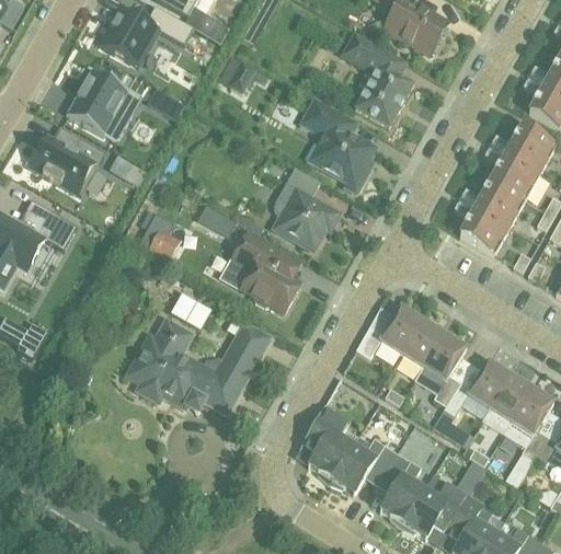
[(0,22),(11,29),(24,6),(13,0),(10,0),(9,2),(6,0),(0,0),(0,22)]
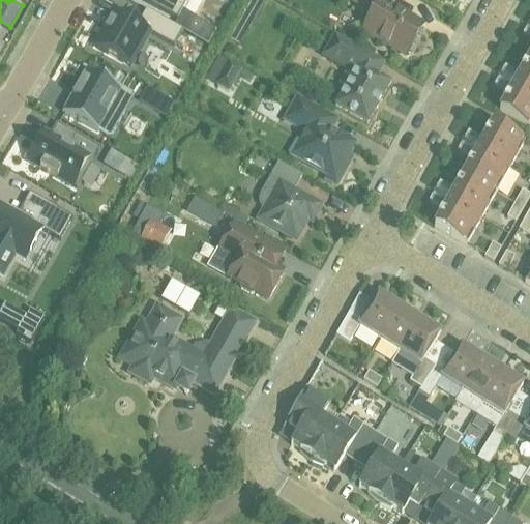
[(153,0),(152,2),(177,17),(186,0),(153,0)]
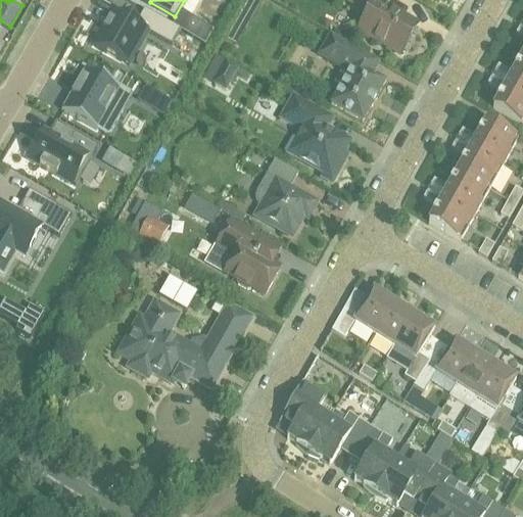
[(354,0),(369,8),(359,26),(400,50),(417,20),(386,3),(388,0),(354,0)]
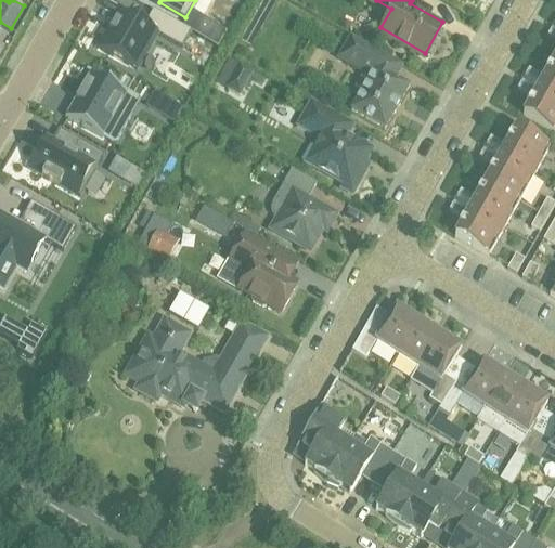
[(112,29),(101,47),(128,62),(134,65),(137,66),(138,65),(145,51),(157,30),(181,44),(191,28),(153,7),(144,22),(120,8),(108,28),(112,29)]
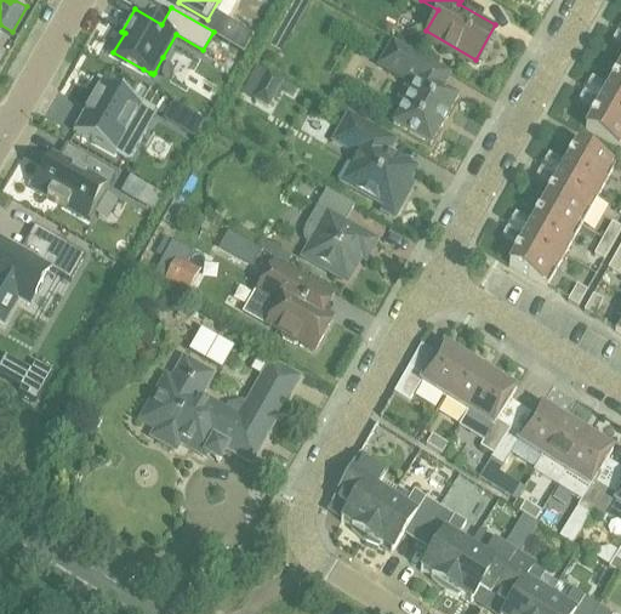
[(382,51),(376,62),(408,79),(396,100),(402,102),(393,119),(431,140),(459,91),(443,83),(451,68),(423,52),(392,34),(382,51)]
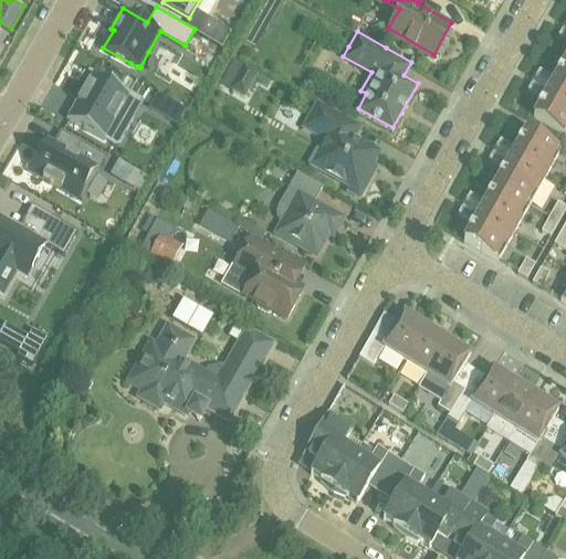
[(245,93),(259,69),(243,60),(243,61),(234,56),(221,78),(230,84),(233,86),(232,88),(237,92),(238,90),(245,93)]
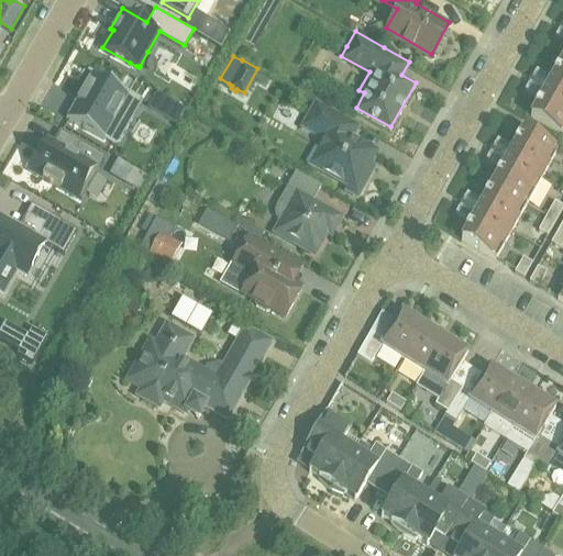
[(562,59),(561,58),(551,75),(548,73),(548,71),(537,65),(530,76),(562,93),(562,59)]
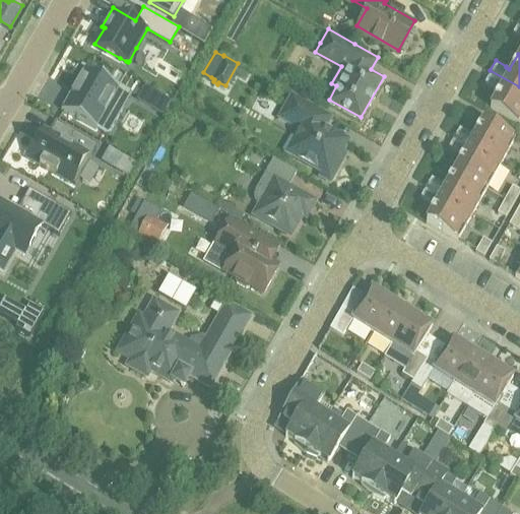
[(70,89),(61,107),(95,126),(101,119),(112,125),(132,90),(93,69),(86,65),(85,64),(84,66),(70,89)]
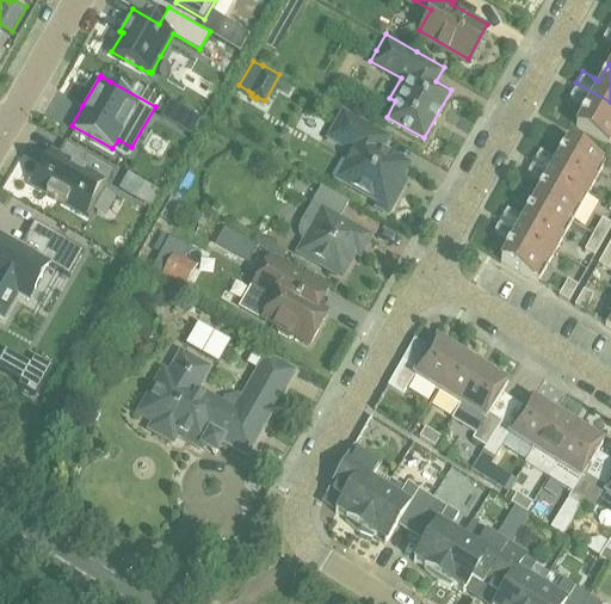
[(610,102),(575,82),(569,93),(582,100),(582,99),(587,102),(575,122),(610,141),(610,102)]
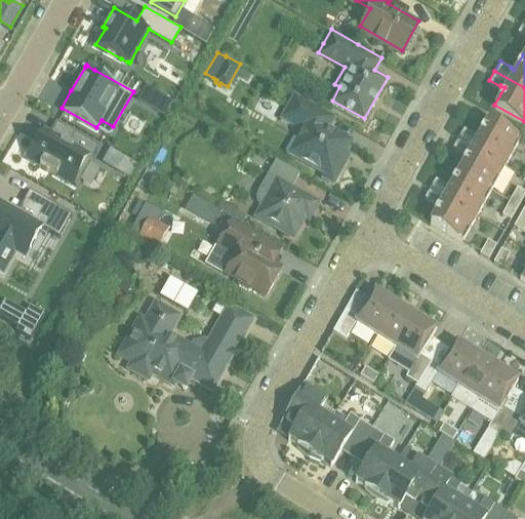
[(294,90),(281,115),(303,126),(289,151),(324,169),(322,173),(321,175),(334,183),(352,152),(347,149),(352,138),(329,126),(336,114),(317,104),(294,90)]
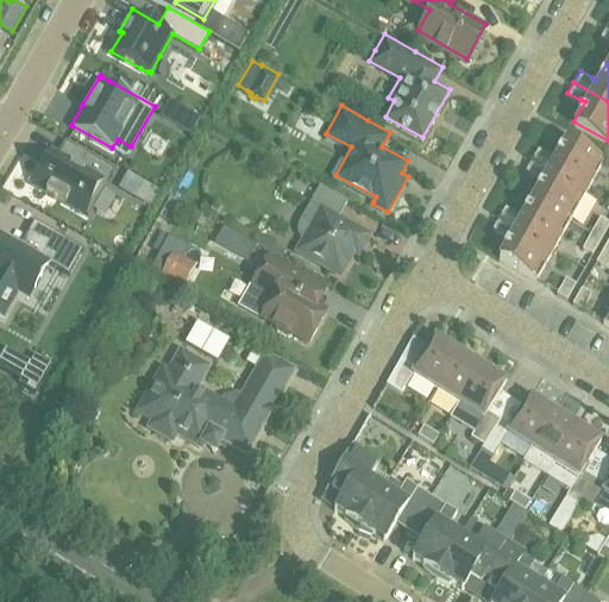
[(190,108),(182,124),(189,129),(192,130),(201,114),(199,113),(190,108)]
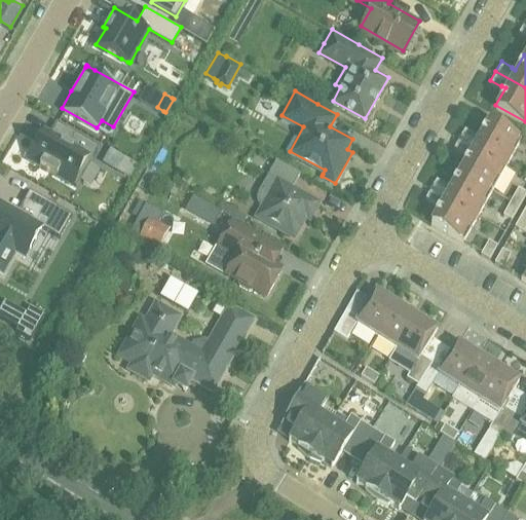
[(40,138),(29,156),(40,162),(39,163),(57,174),(57,173),(76,184),(100,143),(57,118),(49,131),(46,130),(45,128),(43,132),(40,138)]
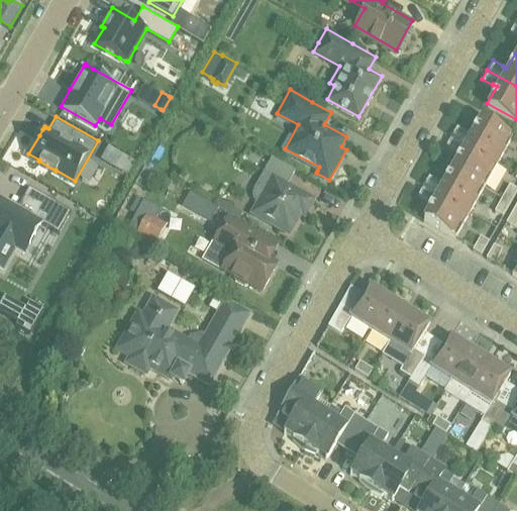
[(456,123),(451,132),(498,159),(512,133),(480,116),(471,132),(467,130),(468,129),(456,123)]
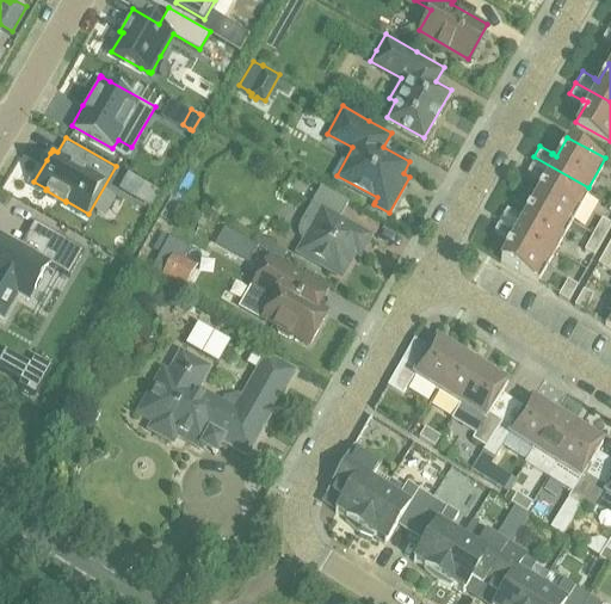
[(588,188),(534,156),(528,168),(539,176),(541,174),(544,177),(534,196),(572,217),(588,188)]
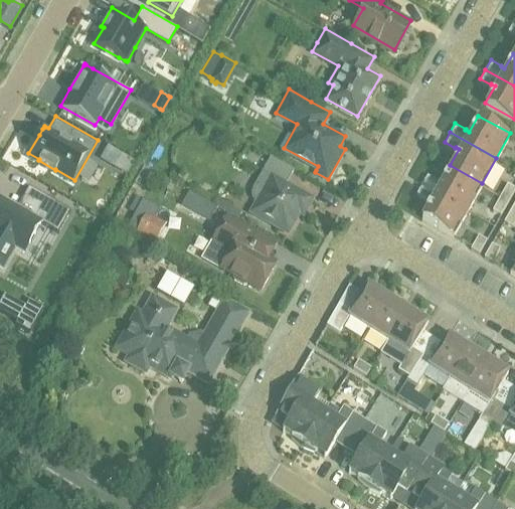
[(298,206),(306,192),(286,180),(294,166),(271,153),(254,181),(252,184),(251,188),(251,192),(253,196),(256,199),(251,208),(288,229),(300,207),(298,206)]
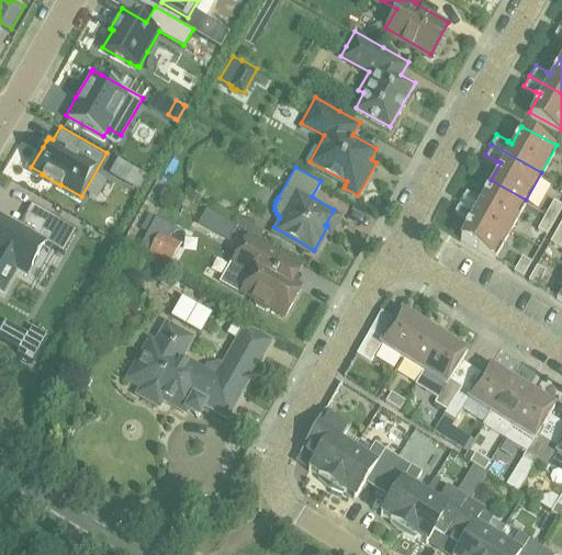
[(526,200),(491,180),(481,197),(478,195),(478,194),(467,188),(460,197),(510,226),(526,200)]
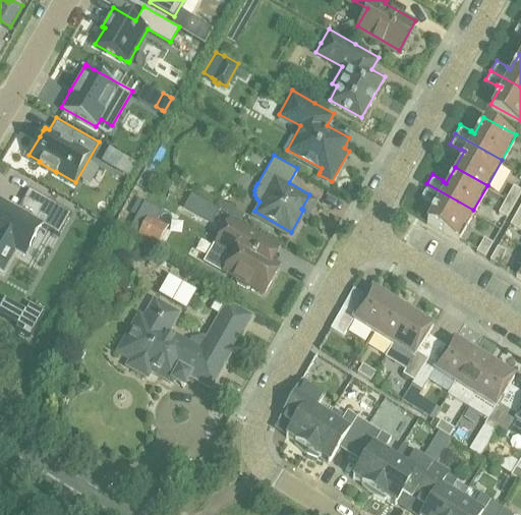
[(506,195),(514,199),(520,187),(520,186),(513,182),(506,195)]
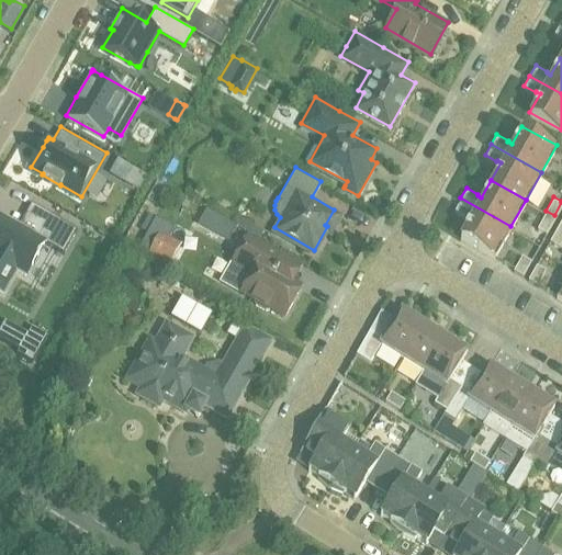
[(510,226),(460,197),(454,208),(467,215),(467,214),(471,216),(460,235),(495,253),(510,226)]
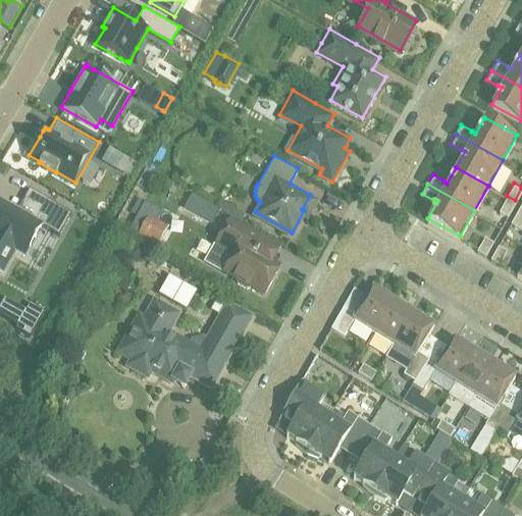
[(0,266),(3,268),(15,247),(23,252),(41,222),(59,233),(60,230),(58,229),(69,211),(71,212),(72,210),(45,195),(33,216),(4,200),(0,205),(0,266)]
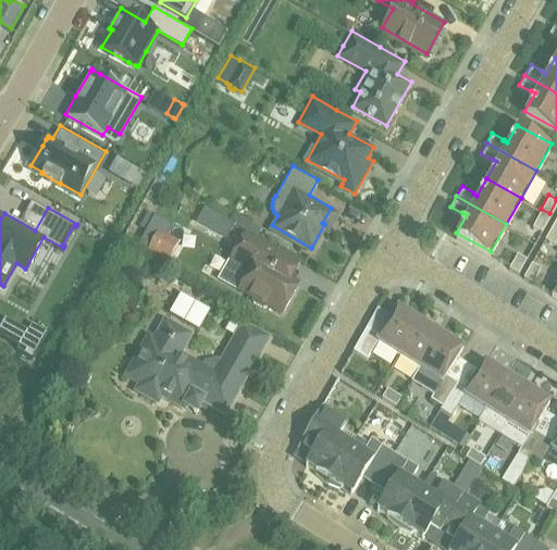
[(157,208),(139,239),(168,255),(178,236),(166,229),(174,217),(157,208)]
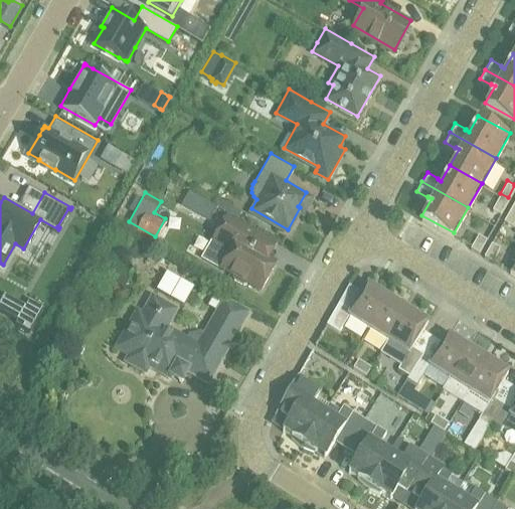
[(508,197),(500,193),(492,206),(501,211),(508,197)]
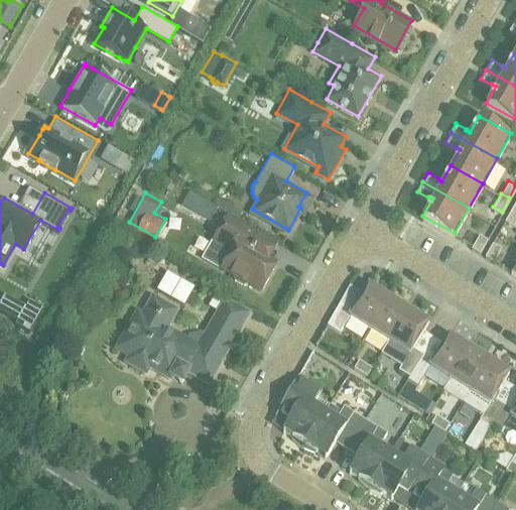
[(515,218),(515,206),(513,205),(505,219),(513,223),(515,218)]
